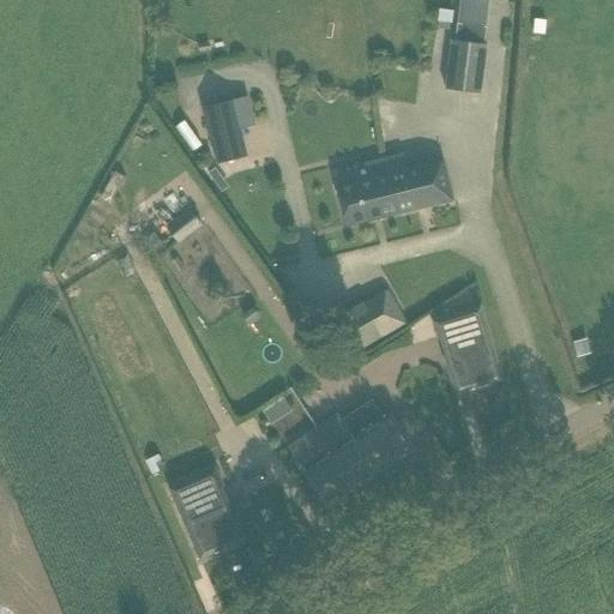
[(438,8),(437,20),(451,23),(452,10),(438,8)]
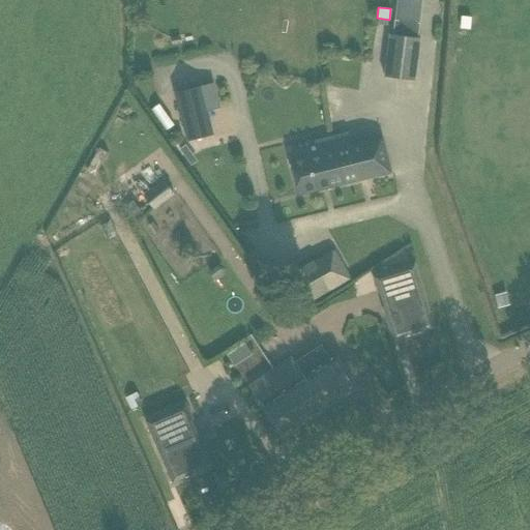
[(394,8),(393,20),(418,23),(420,11),(394,8)]
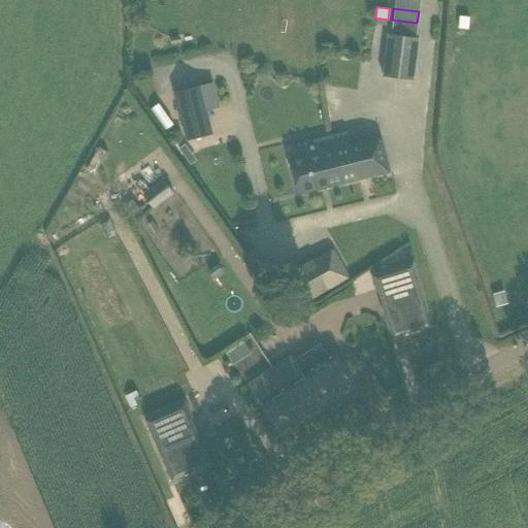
[(383,76),(413,80),(420,24),(393,21),(391,35),(388,34),(383,76)]
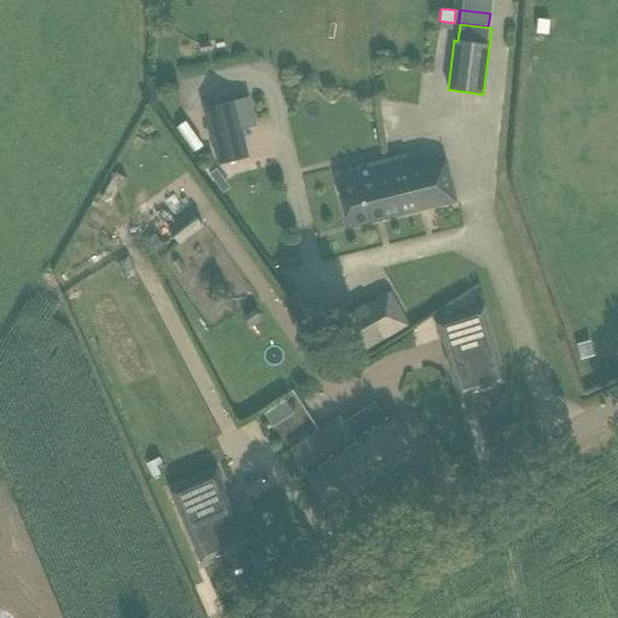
[(209,44),(199,45),(200,53),(211,51),(209,44)]
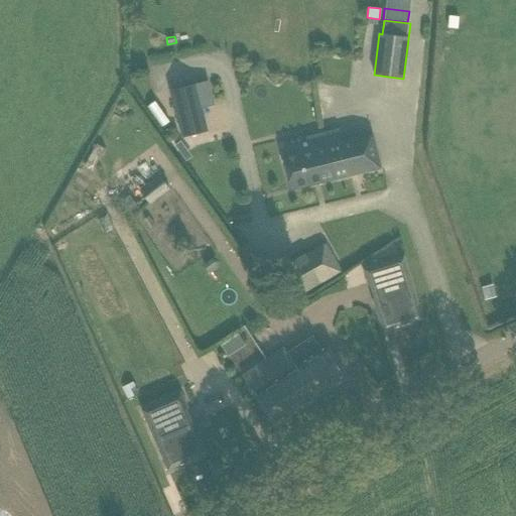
[(170,91),(181,137),(207,131),(195,85),(170,91)]
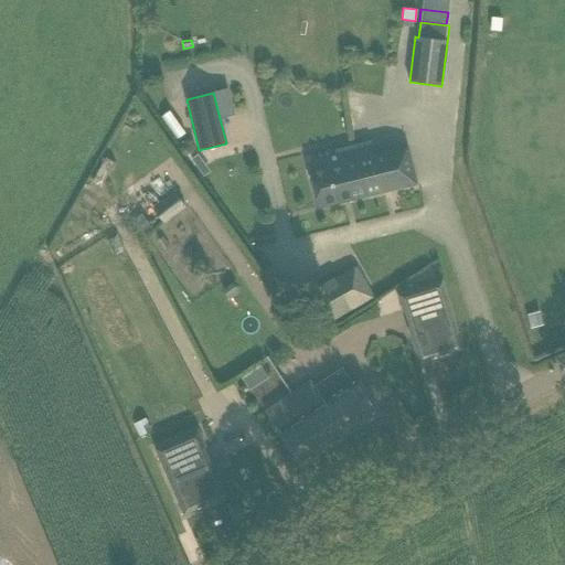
[(407,147),(356,159),(365,196),(416,184),(407,147)]
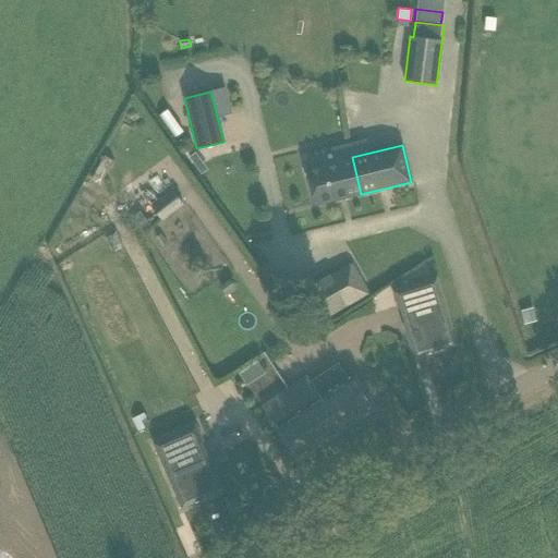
[(192,148),(180,157),(189,170),(197,164),(197,156),(192,148)]
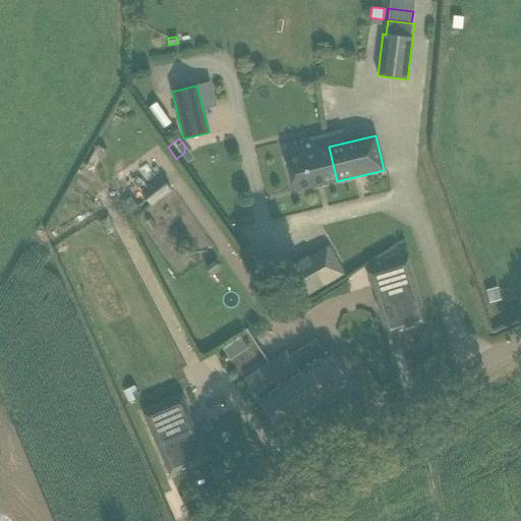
[(337,181),(329,147),(284,158),(293,192),(337,181)]
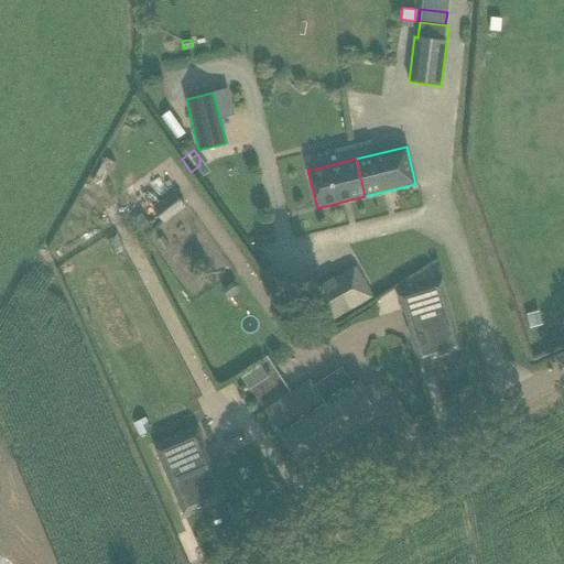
[(172,191),(151,207),(162,223),(183,206),(172,191)]
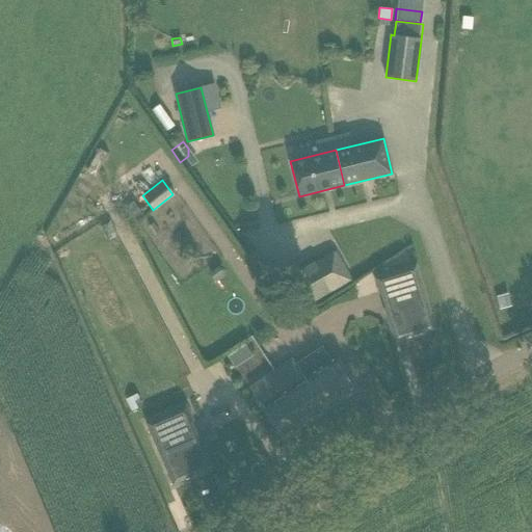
[(277,283),(294,311),(346,283),(331,255),(277,283)]
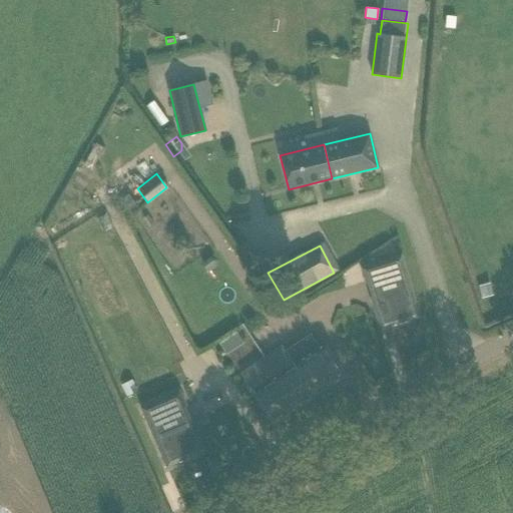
[(420,318),(401,254),(361,267),(366,285),(370,283),(374,296),(370,298),(380,330),(420,318)]
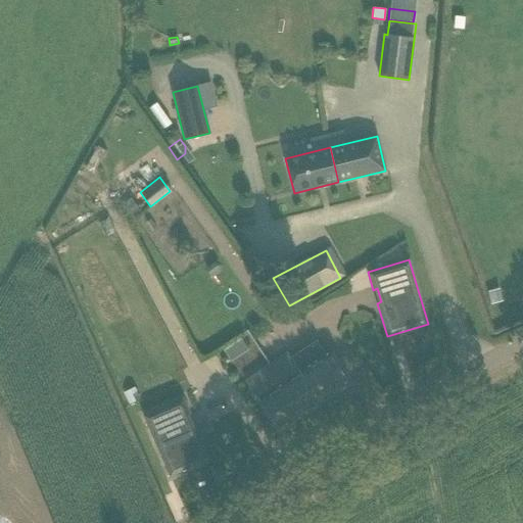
[(245,381),(278,431),(349,383),(329,354),(300,373),(287,353),(245,381)]
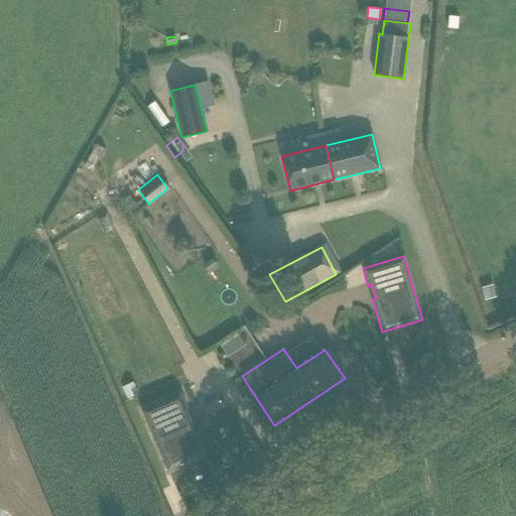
[(182,411),(187,409),(180,393),(143,409),(169,470),(207,454),(192,422),(188,424),(182,411)]
